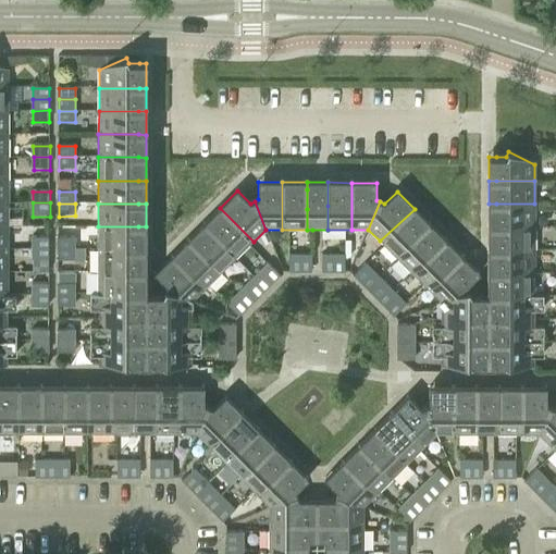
[(496,204),(489,204),(489,228),(496,228),(534,228),(534,204),(496,204)]
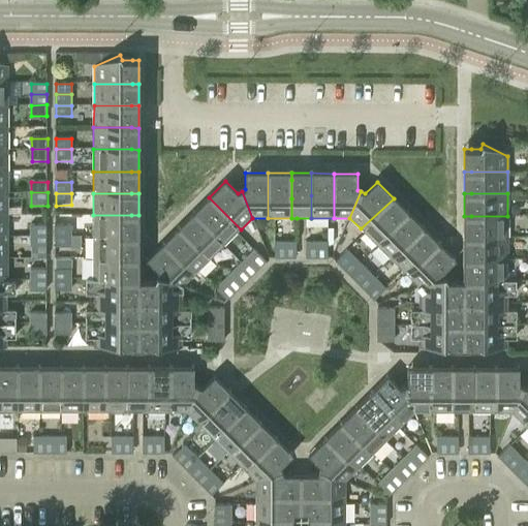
[(209,197),(193,213),(225,244),(241,229),(209,197)]
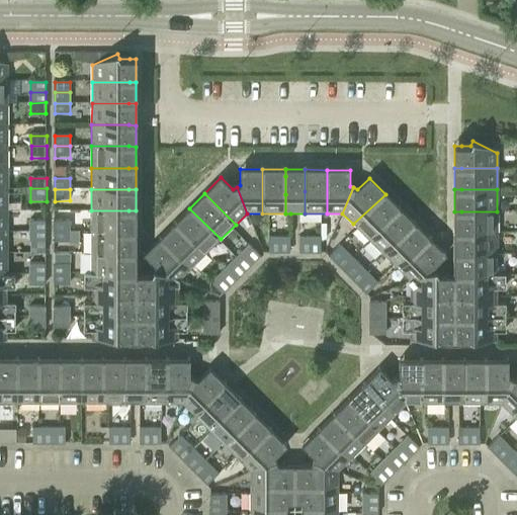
[(385,194),(353,224),(368,239),(401,209),(385,194)]
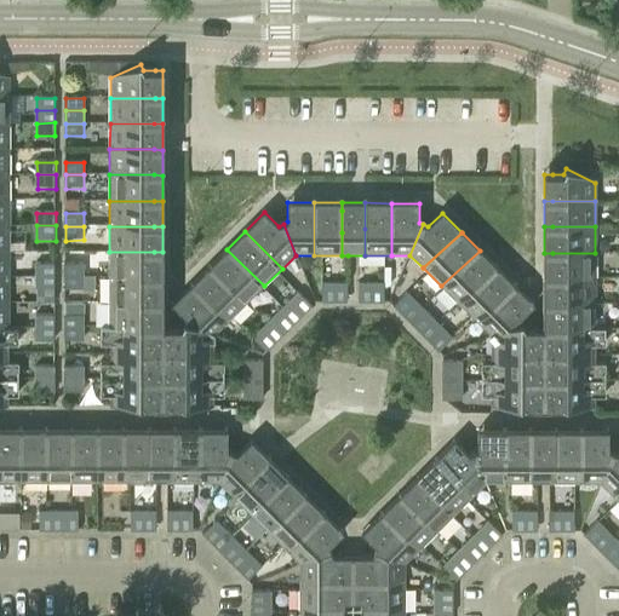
[(227,249),(208,268),(246,304),(264,286),(227,249)]
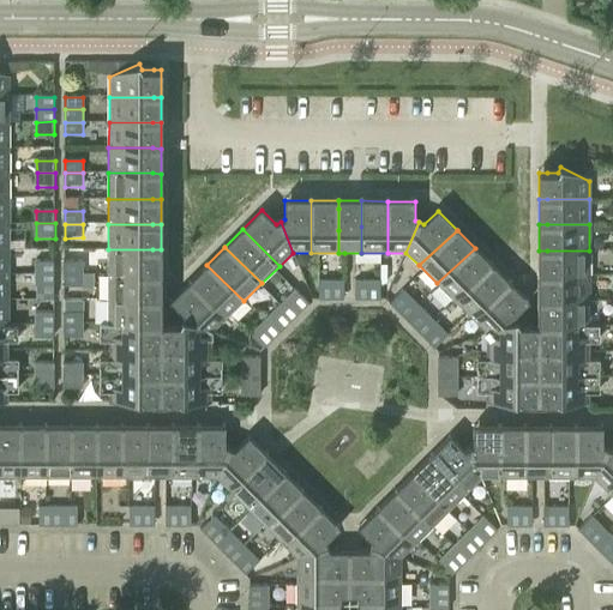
[(475,248),(437,283),(455,301),(493,266),(475,248)]
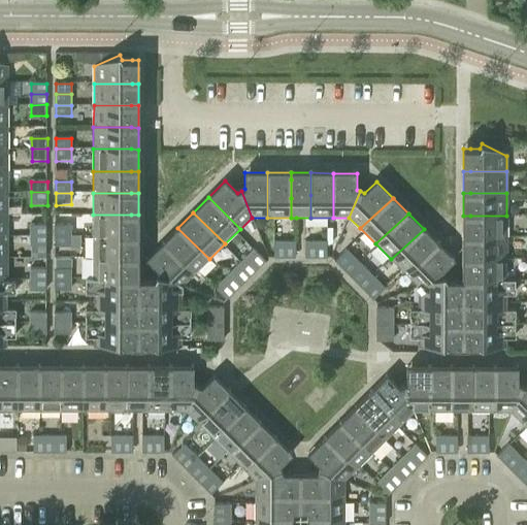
[(131,215),(93,215),(93,236),(131,236),(138,236),(138,215),(131,215)]
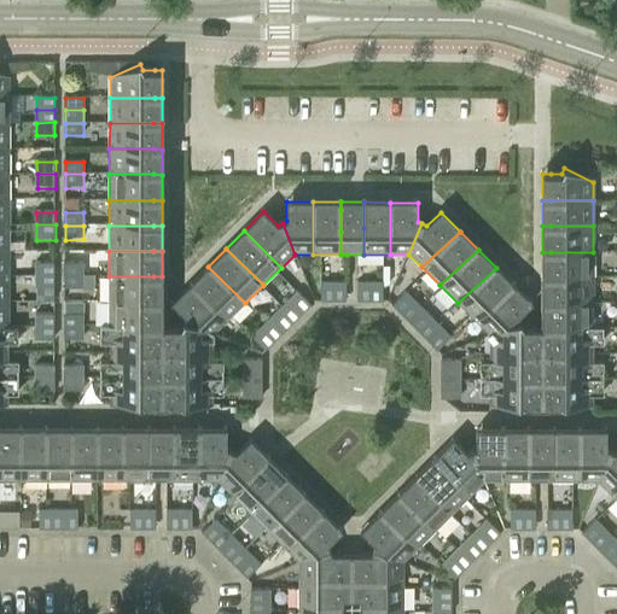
[(551,252),(542,252),(542,278),(551,278),(593,278),(593,252),(551,252)]
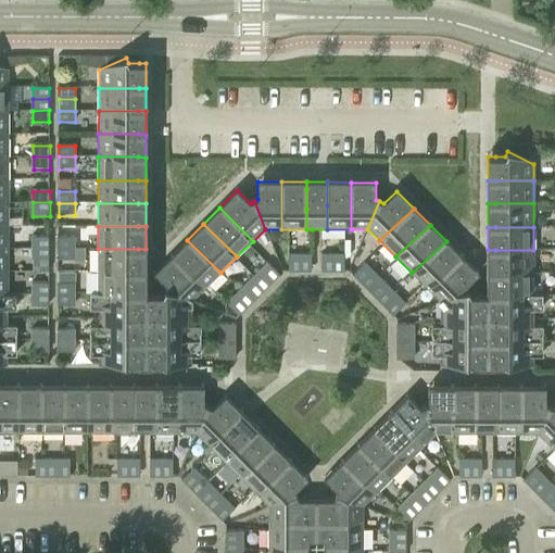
[(33,237),(33,249),(50,249),(50,237),(33,237)]
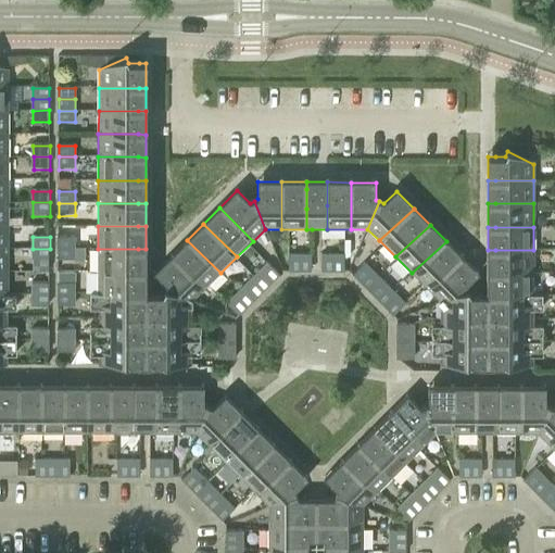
[(59,249),(75,249),(75,237),(59,237),(59,249)]
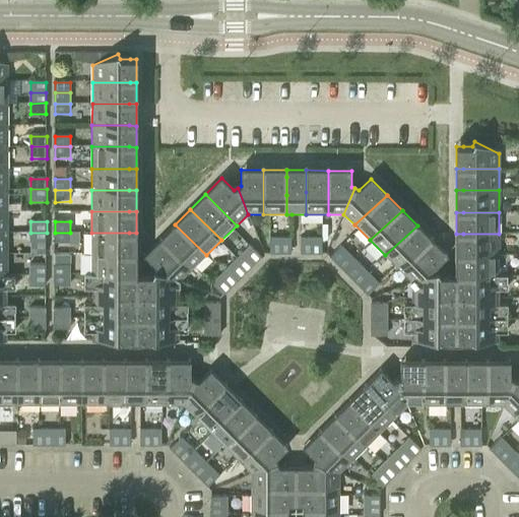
[(175,224),(159,239),(191,270),(206,255),(175,224)]
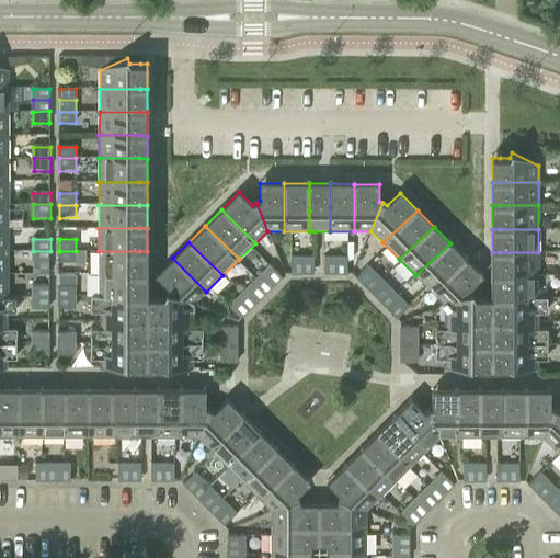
[(450,243),(415,275),(432,292),(467,260),(450,243)]
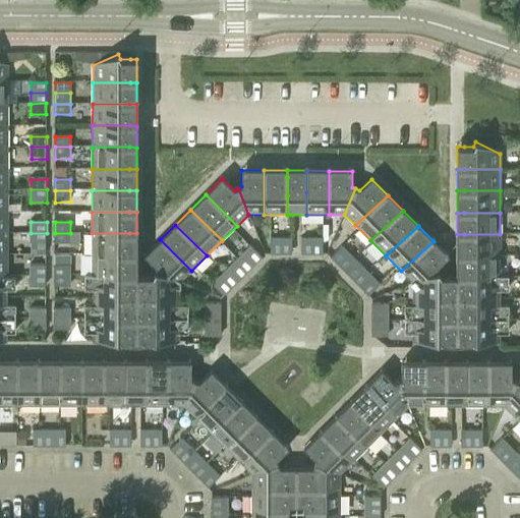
[(47,245),(47,233),(31,233),(31,244),(47,245)]
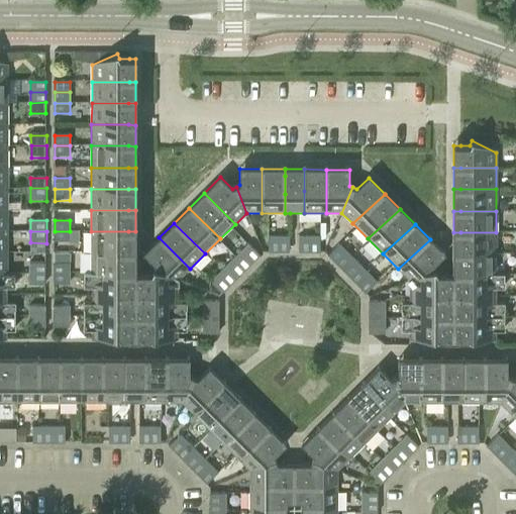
[(70,231),(55,231),(55,242),(70,242),(70,231)]
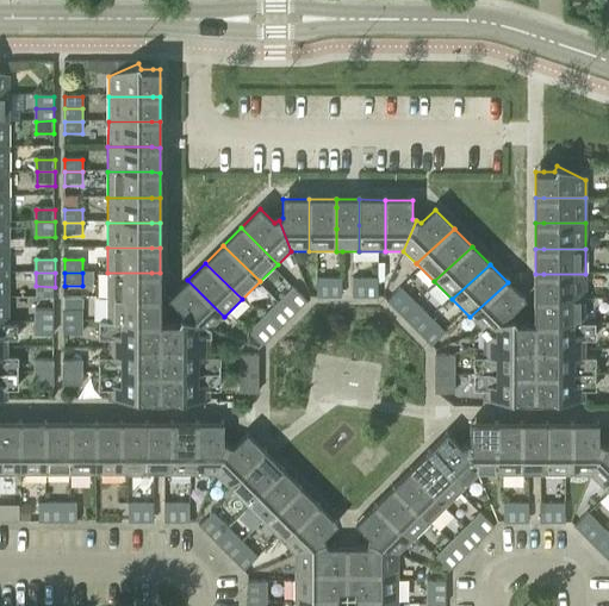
[(151,273),(107,273),(106,299),(151,299),(160,299),(160,273),(151,273)]
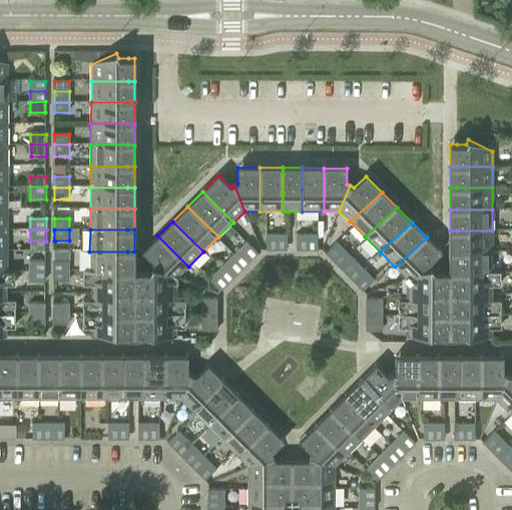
[(457,230),(450,230),(450,251),(457,251),(492,251),(492,230),(457,230)]
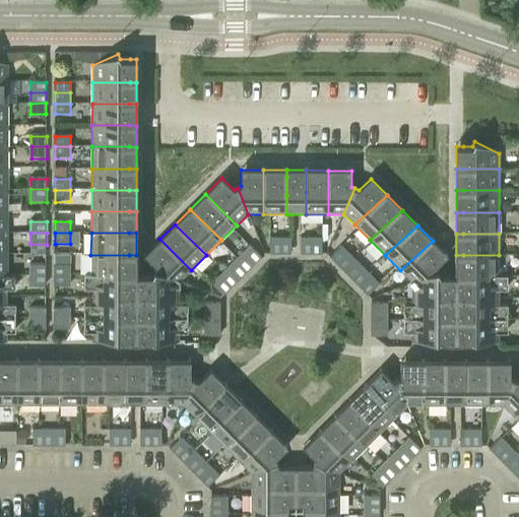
[(159,239),(143,255),(155,267),(153,271),(180,281),(191,270),(159,239)]
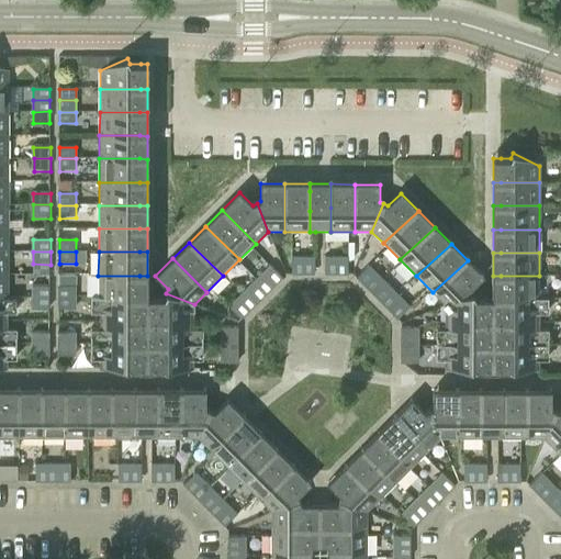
[(303,276),(303,258),(292,258),(292,276),(303,276)]
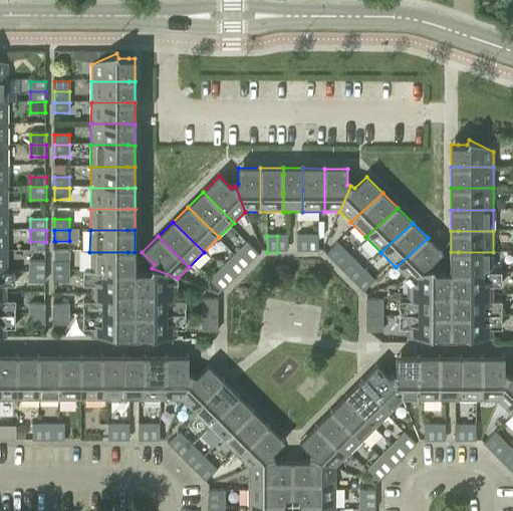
[(288,236),(277,236),(277,252),(288,252),(288,236)]
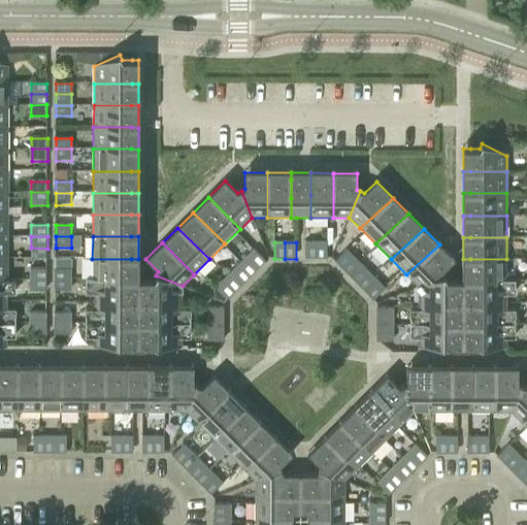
[(305,259),(317,259),(317,242),(305,242),(305,259)]
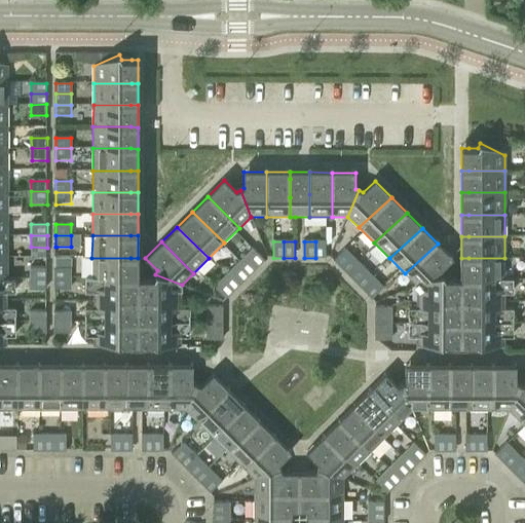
[(326,241),(315,241),(315,258),(326,258),(326,241)]
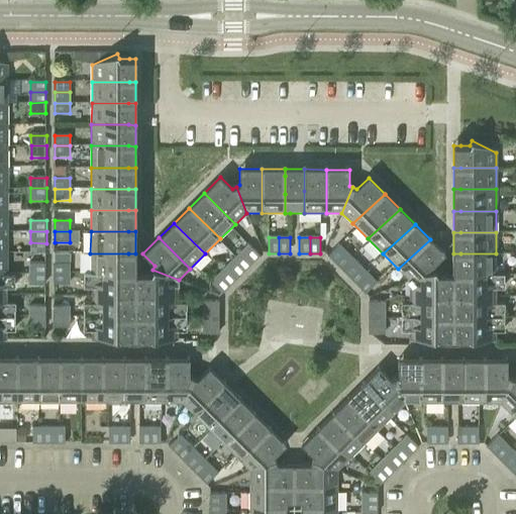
[(430,239),(398,269),(409,280),(435,270),(434,266),(445,254),(430,239)]
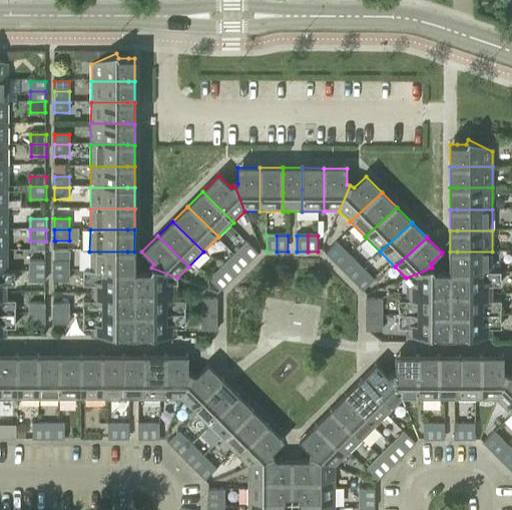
[(247,243),(239,251),(250,262),(259,255),(247,243)]
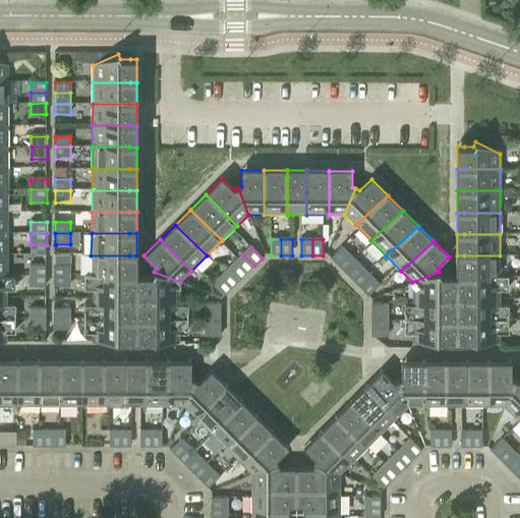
[(339,266),(349,255),(342,247),(331,259),(339,266)]
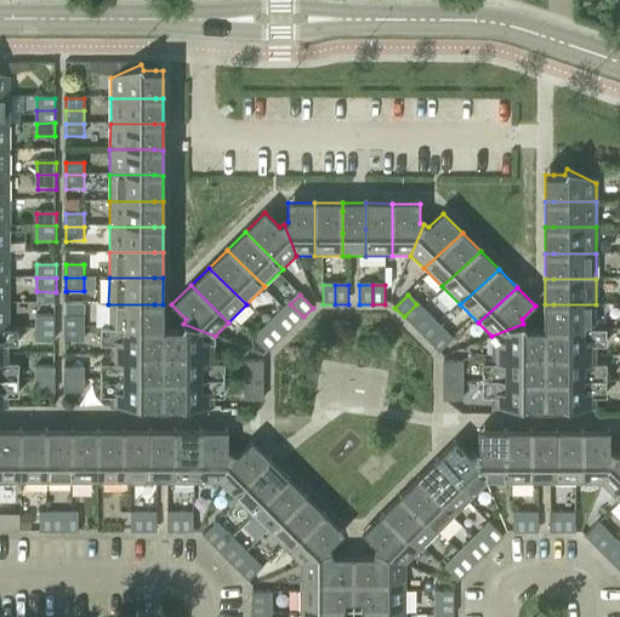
[(154,304),(108,304),(108,330),(163,330),(163,304),(154,304)]
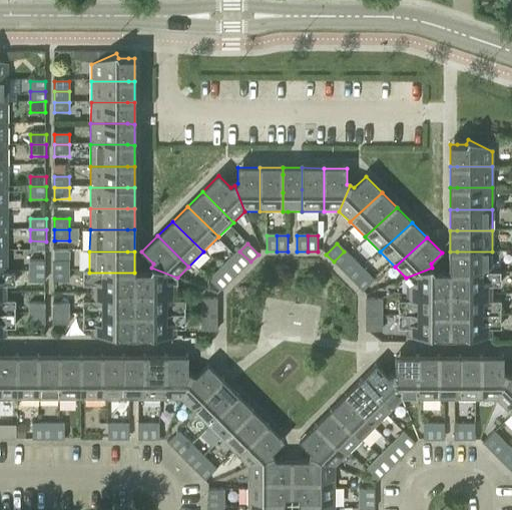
[(232,259),(243,270),(250,262),(239,251),(232,259)]
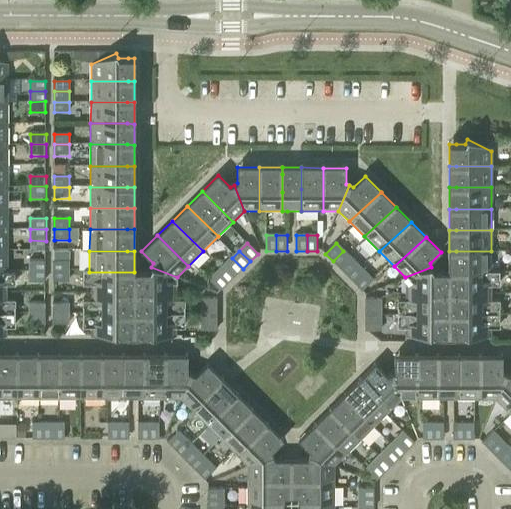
[(343,251),(333,261),(340,269),(351,258),(343,251)]
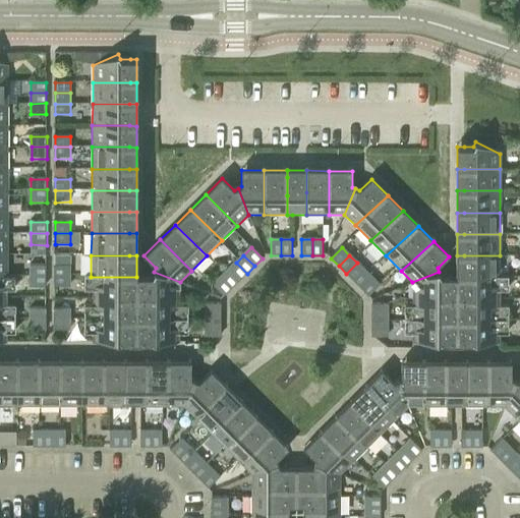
[(464,255),(457,255),(456,276),(456,277),(464,277),(500,277),(500,255),(464,255)]
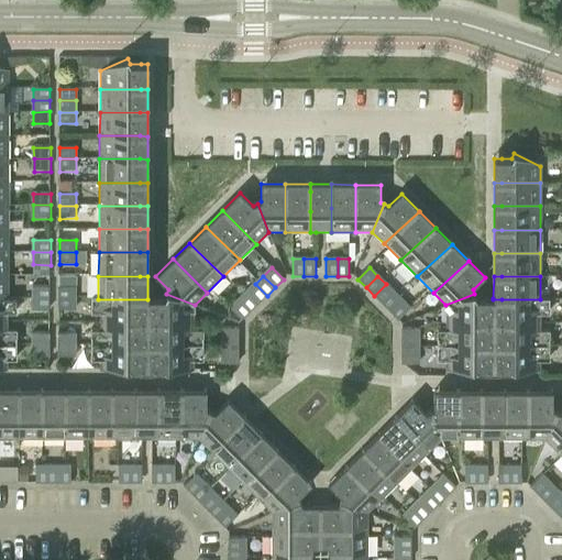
[(267,296),(255,284),(246,292),(259,304),(267,296)]
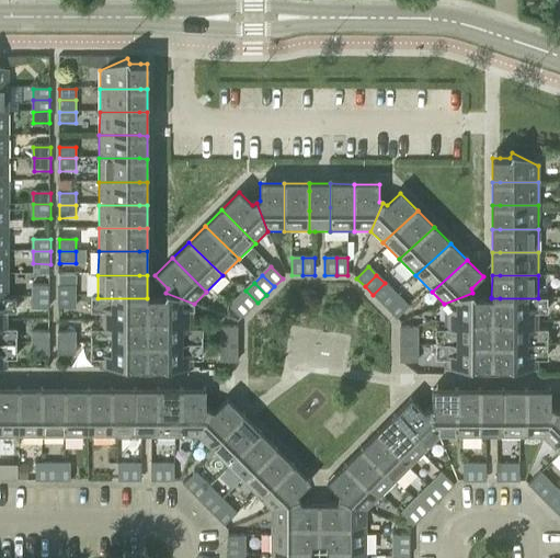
[(380,303),(392,291),(385,283),(373,295),(380,303)]
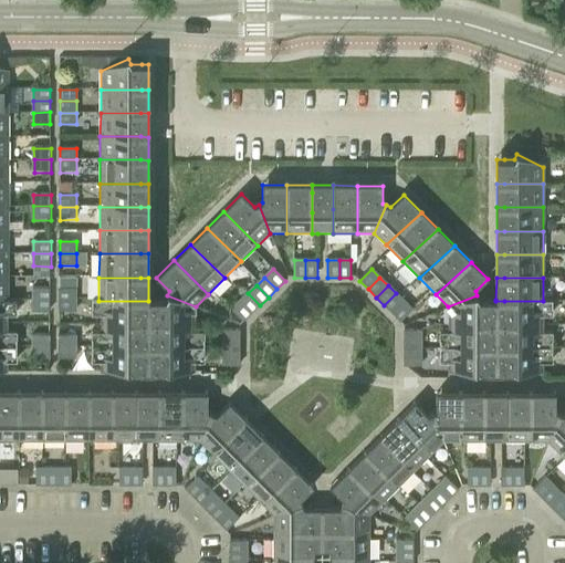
[(33,289),(33,300),(51,300),(51,289),(33,289)]
